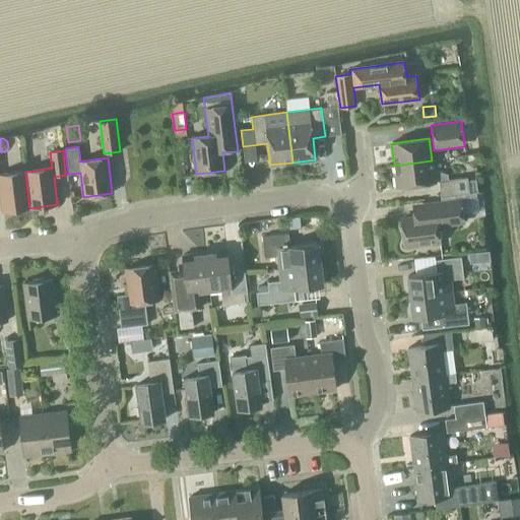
[(447,174),(433,170),(432,160),(394,166),(397,188),(439,182),(441,197),(476,193),(475,180),(467,181),(467,177),(448,180),(447,174)]
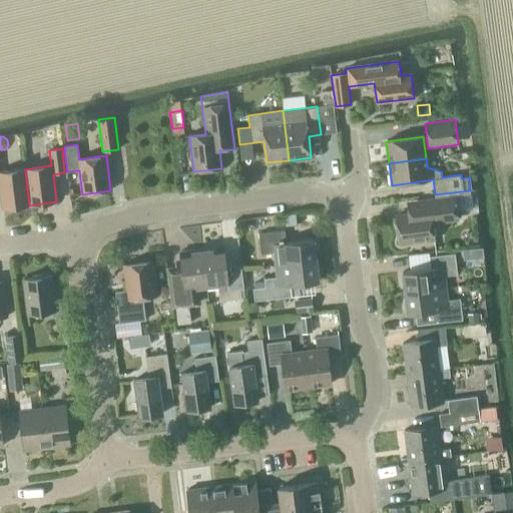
[(0,171),(0,192),(2,208),(29,205),(25,169),(0,171)]
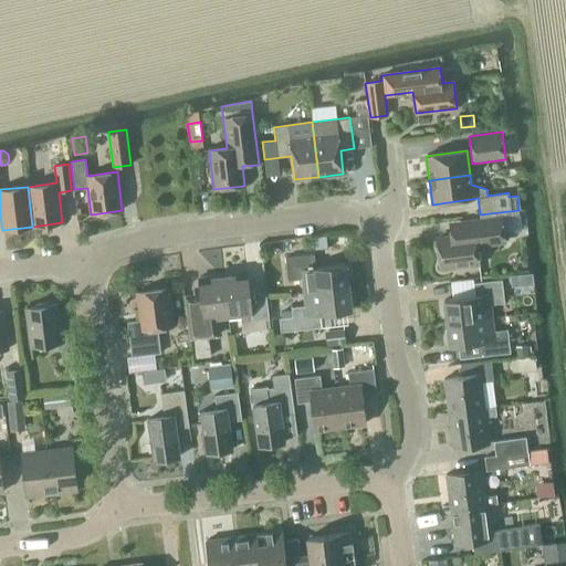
[(520,215),(501,217),(503,232),(503,233),(521,231),(520,215)]
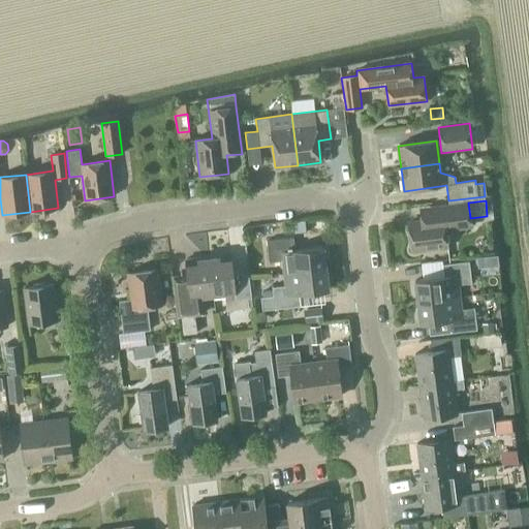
[(445,228),(471,225),(470,217),(468,203),(419,209),(421,221),(407,223),(411,252),(447,247),(445,228)]
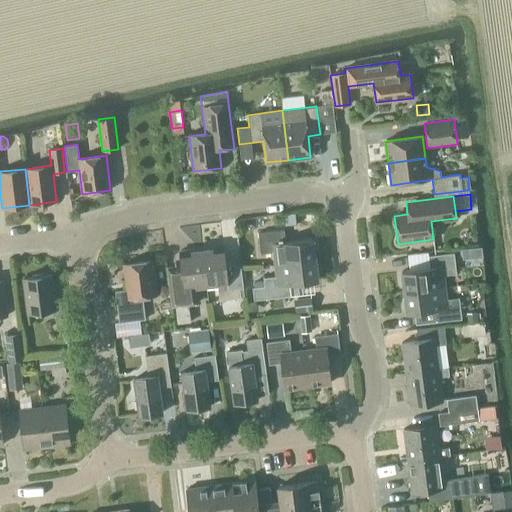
[(295,213),(284,214),(285,224),(296,223),(295,213)]
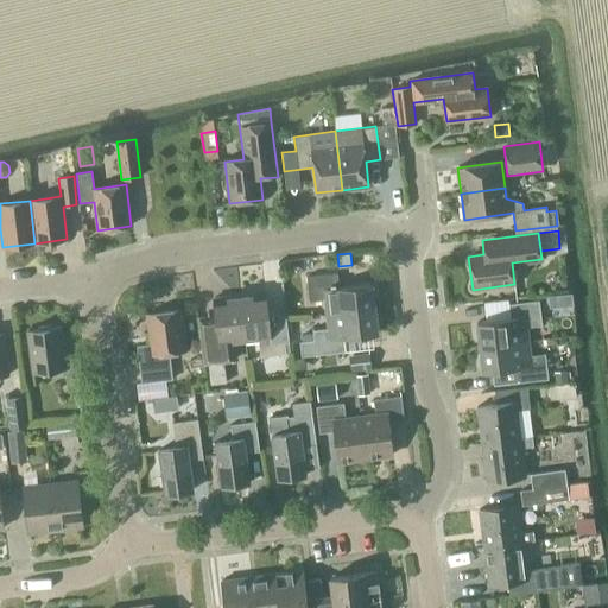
[(327,315),(374,309),(372,284),(339,287),(337,273),(306,277),(310,302),(324,301),(327,315)]
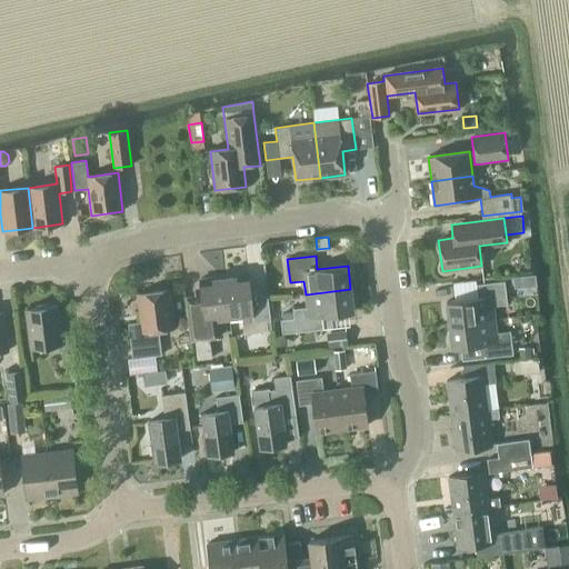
[(268,297),(251,299),(248,273),(223,276),(229,320),(242,319),(243,333),(268,331),(267,321),(270,321),(268,297)]
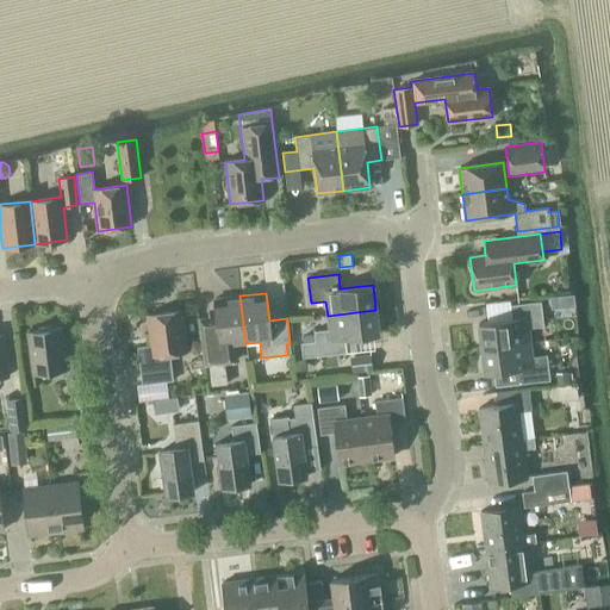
[(232,344),(246,343),(240,296),(215,299),(216,316),(203,317),(211,386),(228,384),(224,363),(235,362),(232,344)]
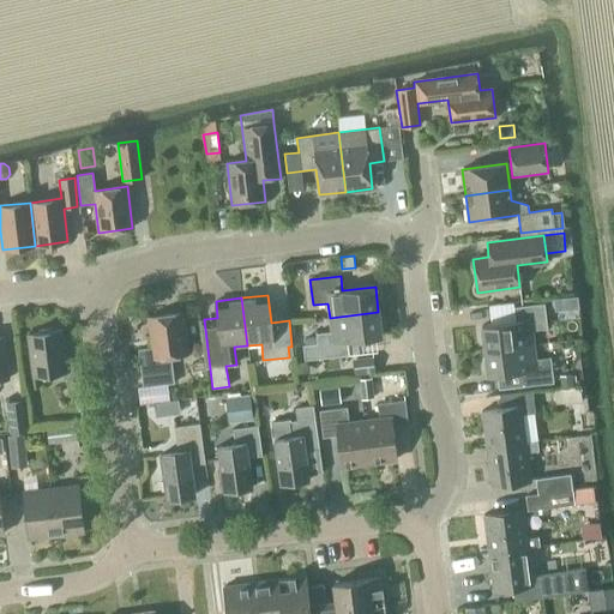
[(533,345),(531,331),(547,329),(543,304),(513,307),(515,321),(481,326),(485,351),(533,345)]
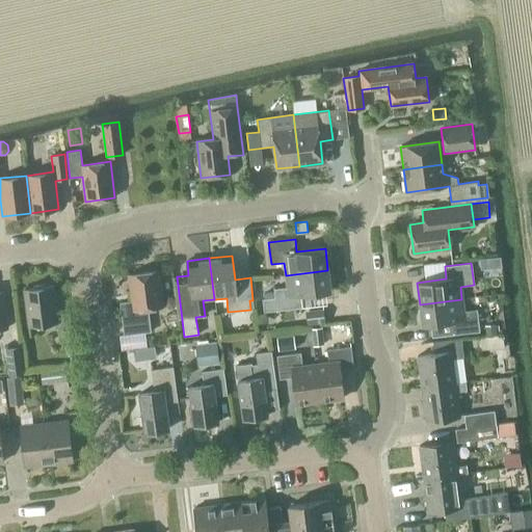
[(301,295),(330,292),(327,270),(286,275),(287,287),(273,289),(274,298),(262,299),(264,313),(302,308),(301,295)]
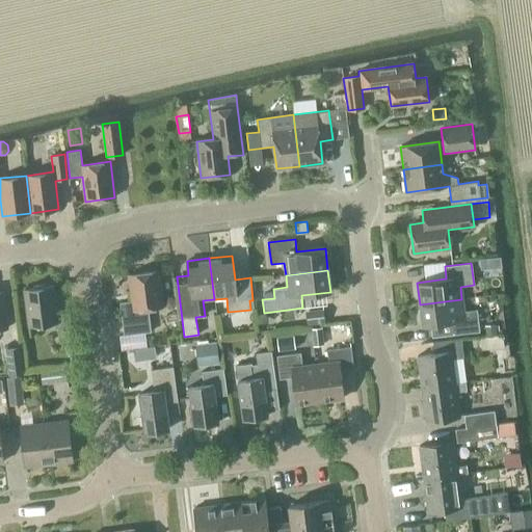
[(148,309),(162,308),(158,271),(129,274),(132,301),(120,303),(124,336),(151,333),(148,309)]
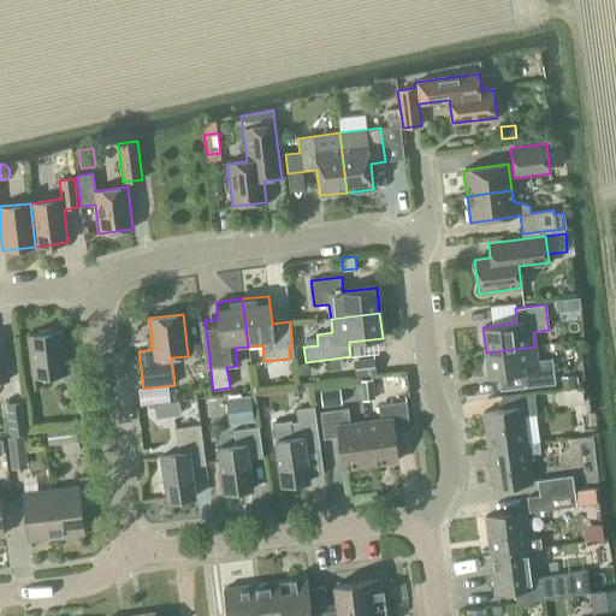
[(69,397),(84,395),(80,362),(65,363),(61,332),(28,336),(34,378),(66,373),(69,397)]
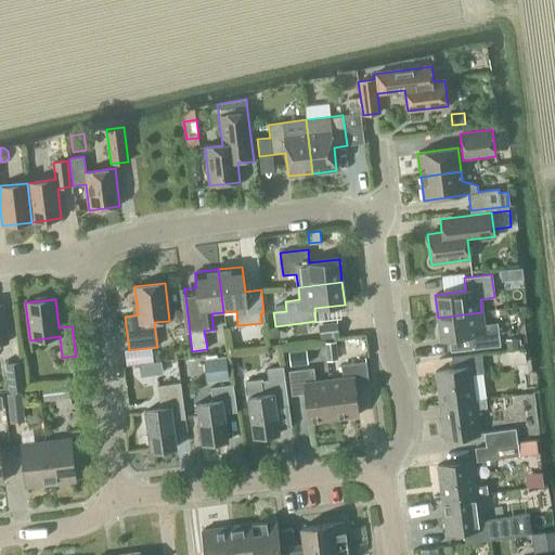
[(470,336),(473,349),(500,346),(498,323),(483,324),(481,312),(438,318),(440,339),(470,336)]
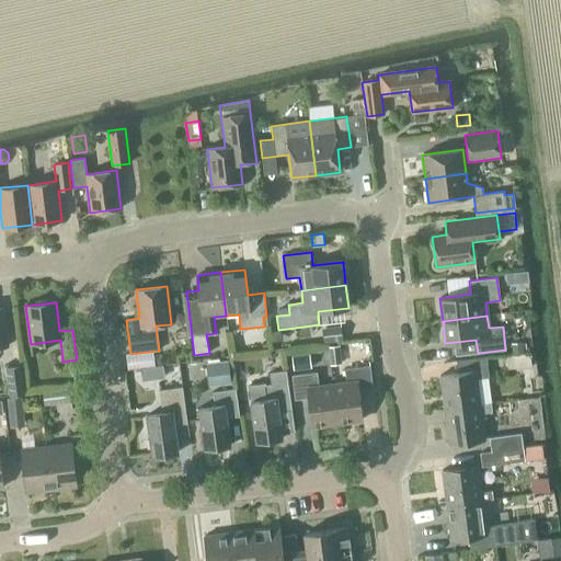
[(342,341),(341,325),(321,328),(323,343),(342,341)]
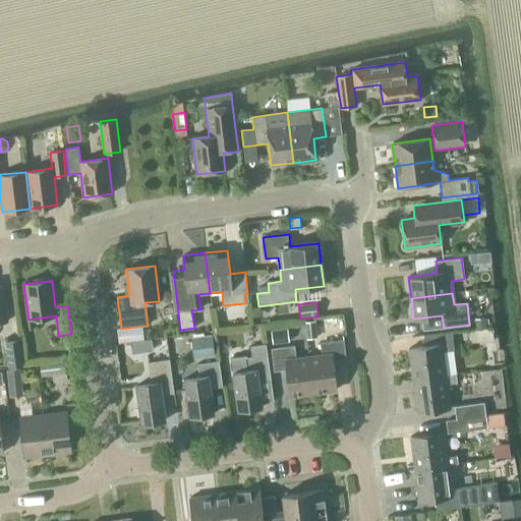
[(317,338),(315,321),(305,323),(306,339),(317,338)]
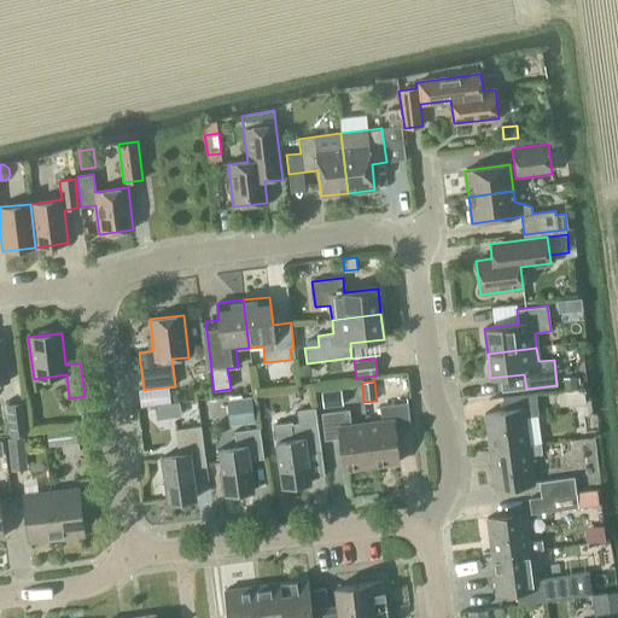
[(321,392),(324,408),(343,406),(340,390),(321,392)]
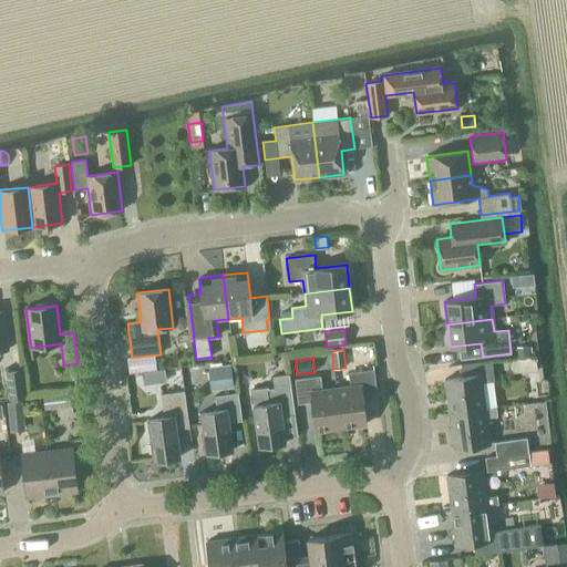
[(449,414),(485,410),(482,383),(494,382),(491,361),(461,364),(462,377),(444,380),(449,414)]
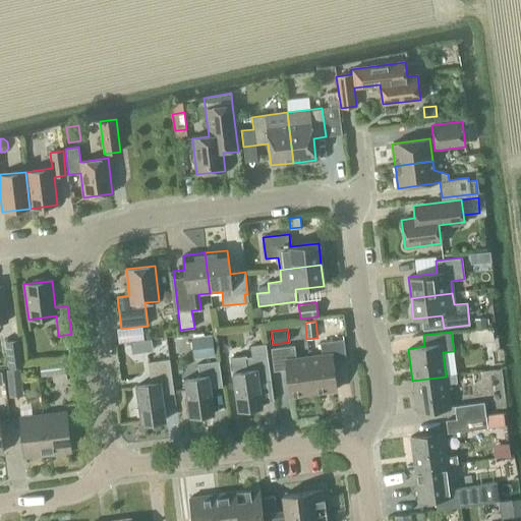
[(193,359),(215,357),(213,335),(191,337),(193,359)]
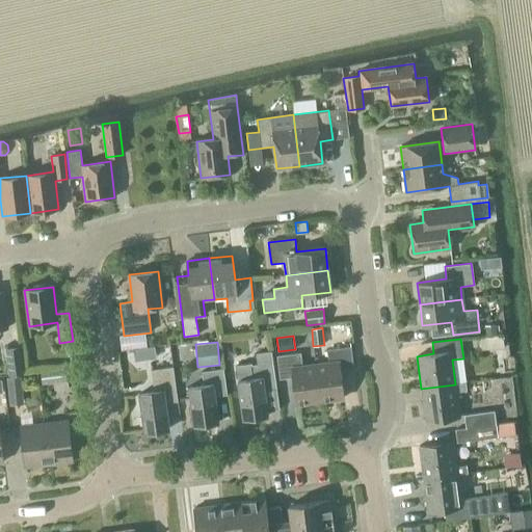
[(5,348),(8,376),(24,374),(20,346),(5,348)]
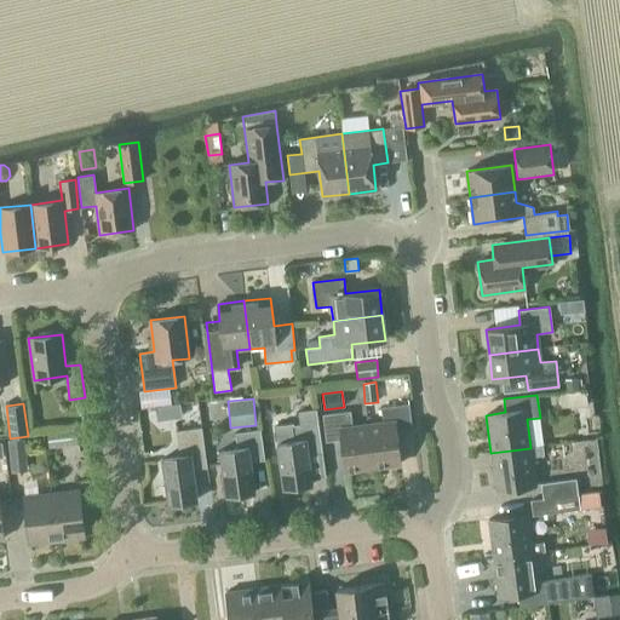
[(171,403),(155,406),(156,417),(173,415),(171,403)]
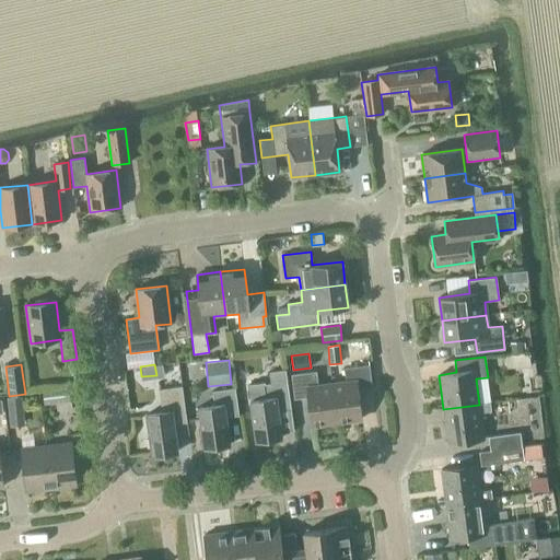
[(358,392),(372,389),(369,365),(343,369),(346,383),(331,384),(336,422),(361,419),(358,392)]
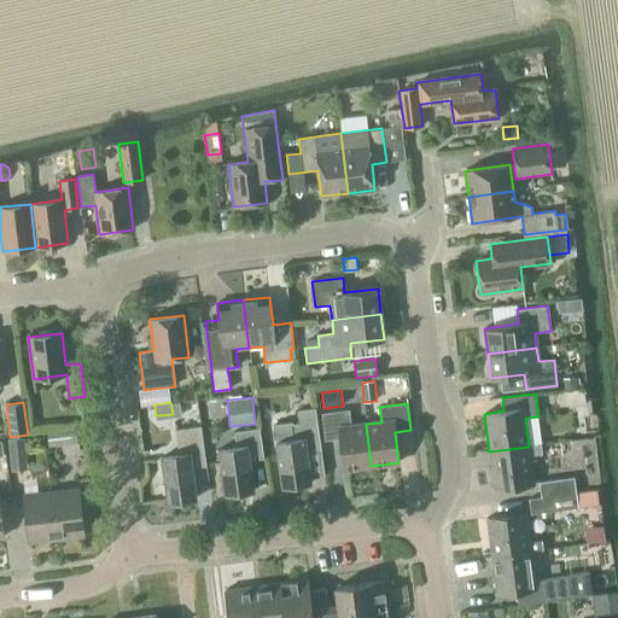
[(321,452),(316,421),(315,408),(297,410),(299,424),(292,425),(292,423),(274,425),(278,442),(277,443),(283,487),(310,483),(307,453),(321,452)]
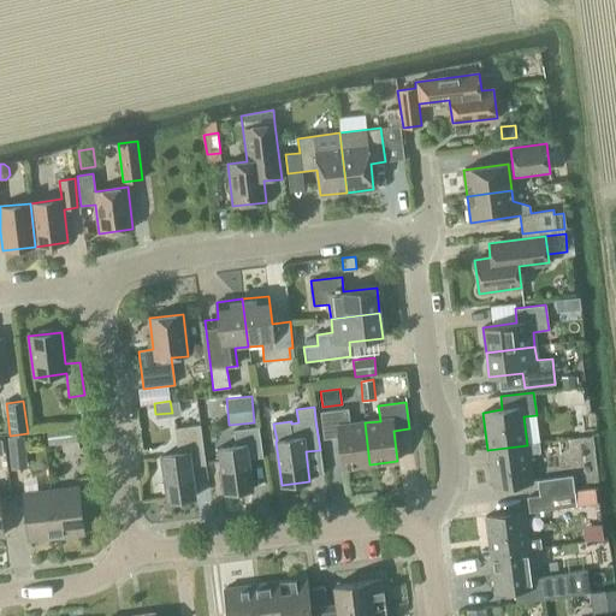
[(369,465),(365,422),(350,425),(348,409),(320,413),(324,439),(338,438),(342,468),(369,465)]
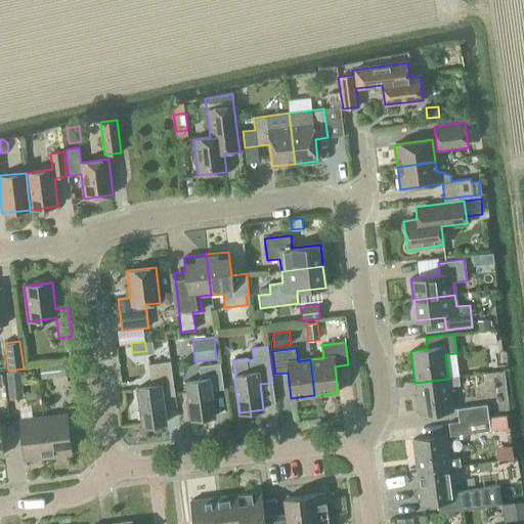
[(163,397),(175,395),(170,361),(148,364),(151,386),(137,388),(142,426),(166,423),(163,397)]
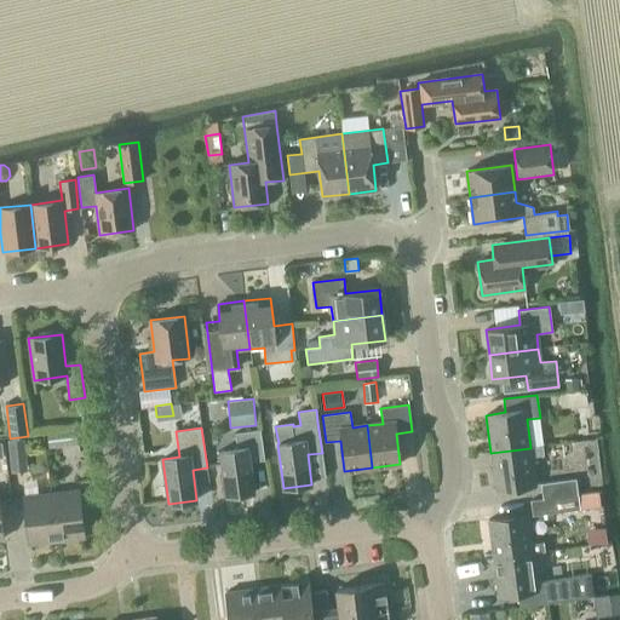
[(78,445),(76,429),(46,431),(49,447),(78,445)]
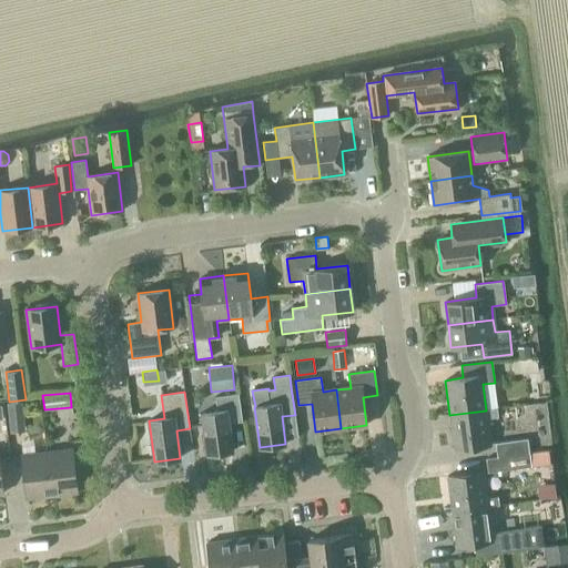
[(229,424),(242,422),(239,394),(215,397),(216,412),(201,414),(206,455),(233,452),(229,424)]
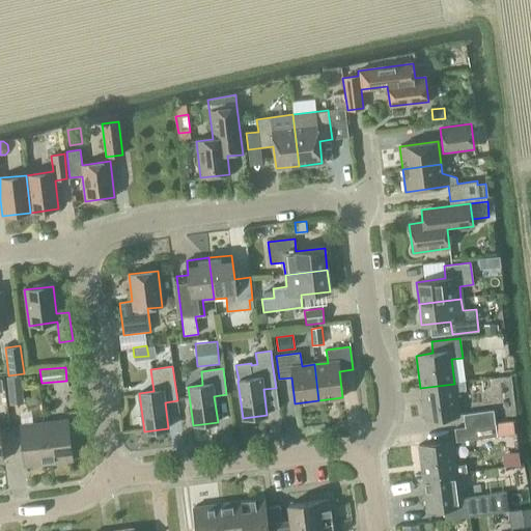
[(24,403),(21,375),(6,376),(9,404),(24,403)]
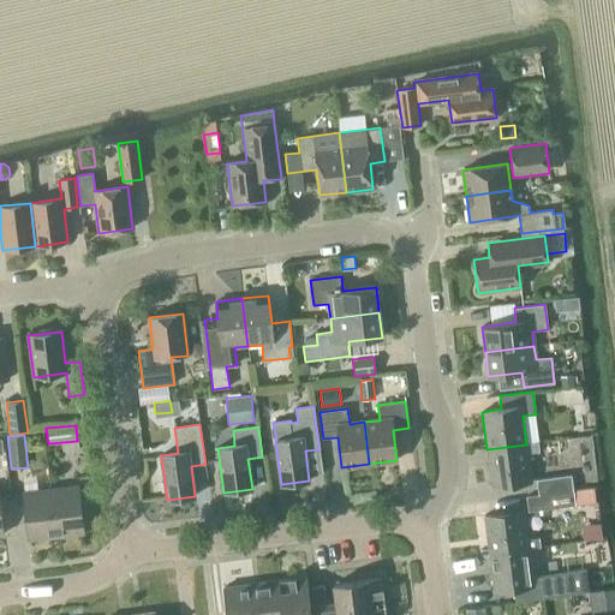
[(527,453),(539,452),(538,442),(526,445),(487,449),(493,488),(531,482),(527,453)]
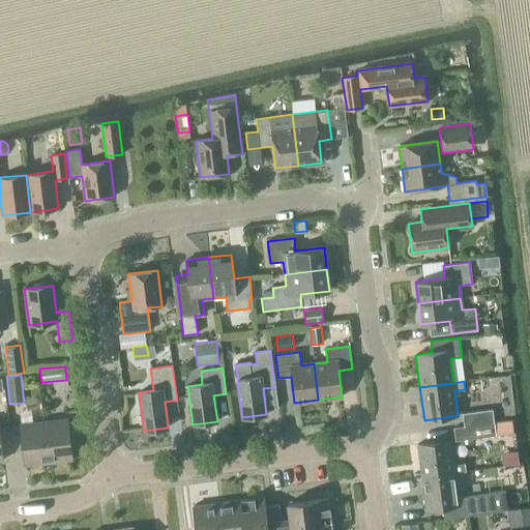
[(464,427),(494,422),(492,409),(462,413),(464,427)]
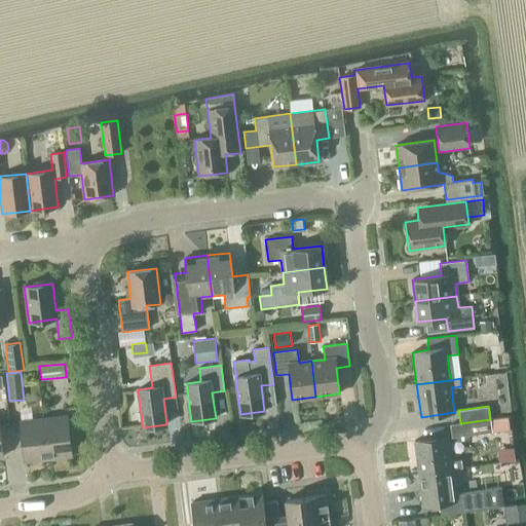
[(48,459),(72,456),(67,416),(43,418),(48,459)]
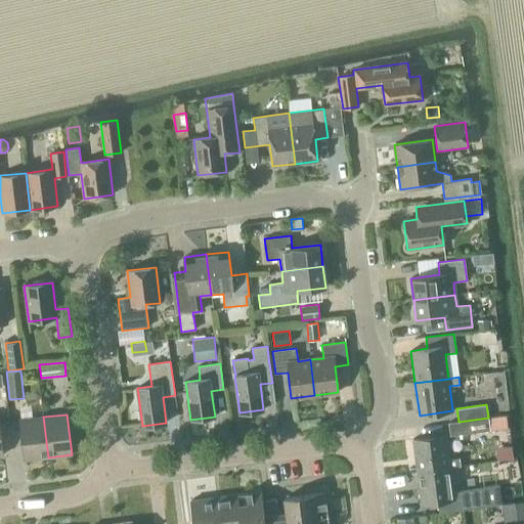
[(506,416),(488,418),(490,431),(508,428),(506,416)]
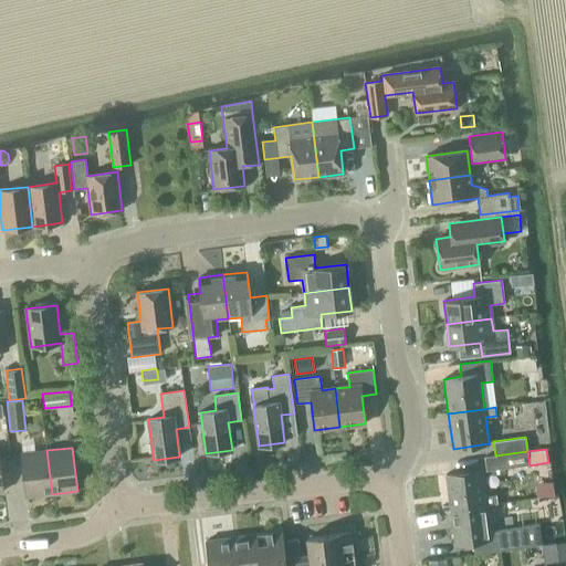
[(27,498),(52,494),(46,450),(21,453),(27,498)]
